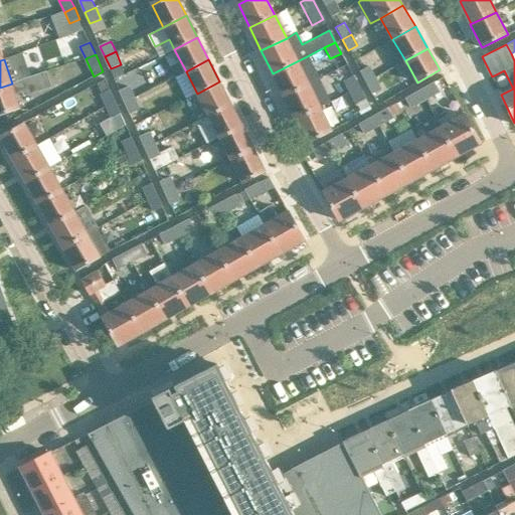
[(298,61),(273,73),(284,97),(309,84),(298,61)]
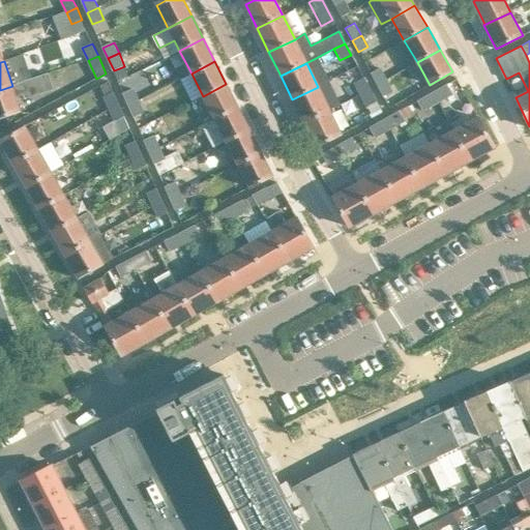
[(379,69),(370,75),(376,86),(385,81),(379,69)]
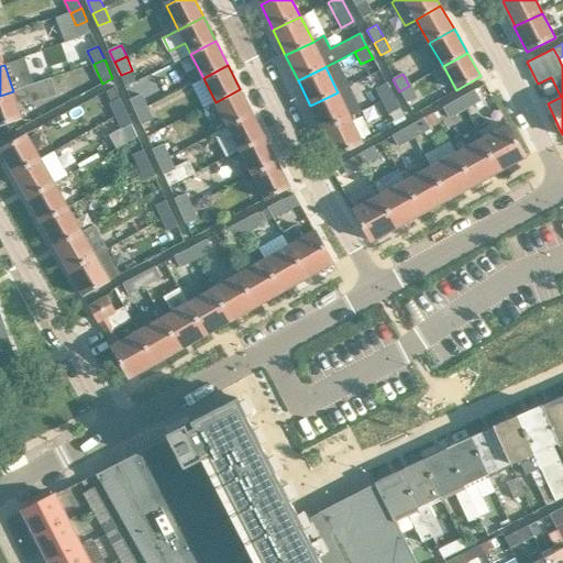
[(53,78),(13,91),(0,96),(0,125),(23,118),(18,103),(25,100),(28,106),(58,95),(53,78)]
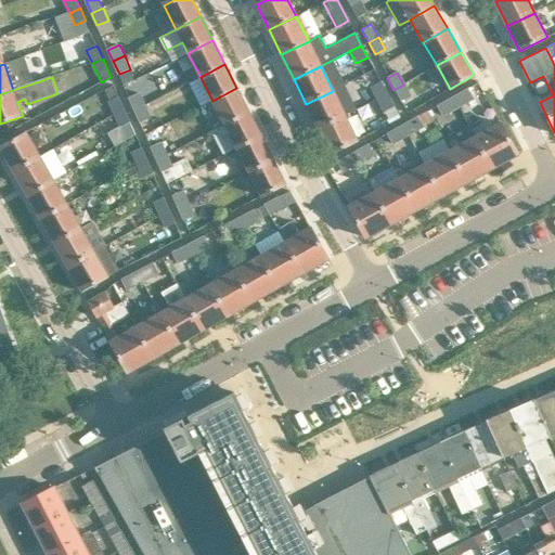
[(375,99),(386,93),(381,81),(369,87),(375,99)]
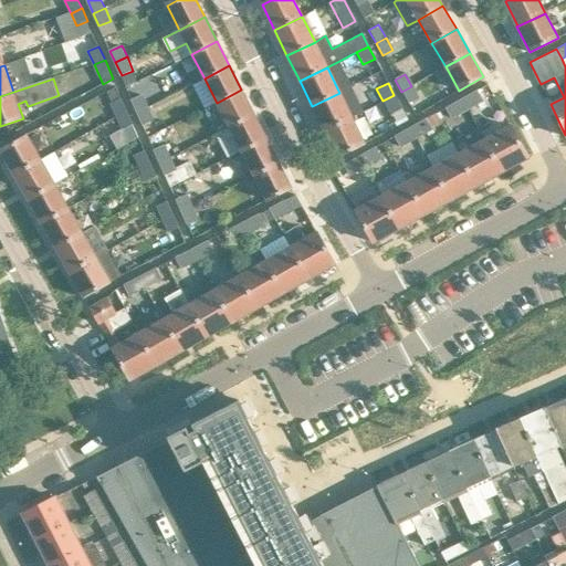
[(418,98),(411,86),(401,92),(408,104),(418,98)]
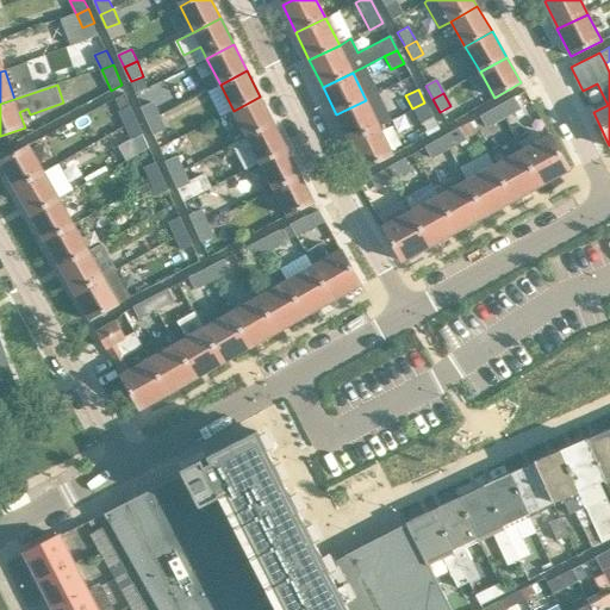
[(260,97),(234,111),(247,137),(274,123),(260,97)]
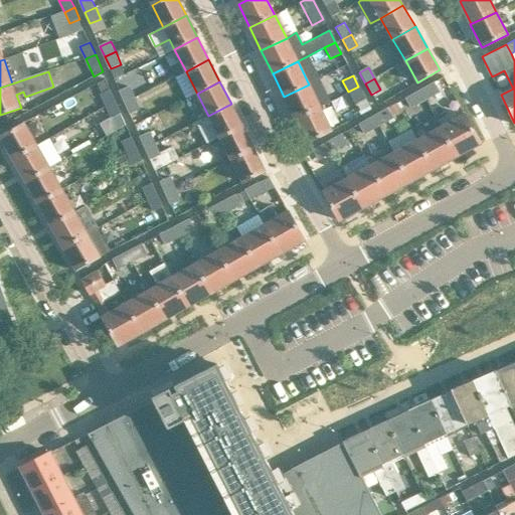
[(435,81),(420,90),(425,99),(440,91),(435,81)]
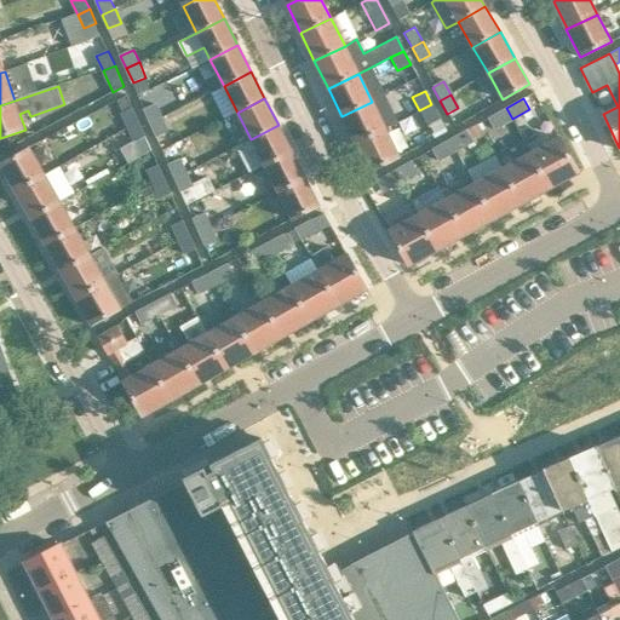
[(342,116),(355,144),(386,130),(372,102),(342,116)]
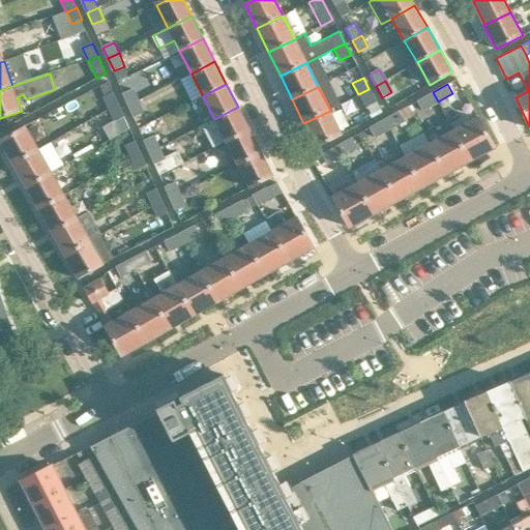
[(128,105),(140,99),(135,88),(123,93),(128,105)]
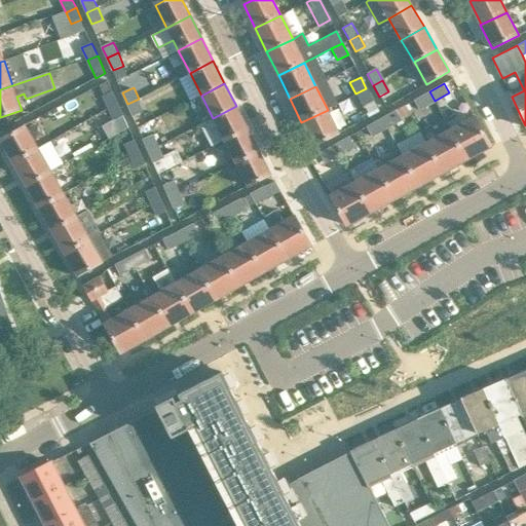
[(372,100),(366,88),(355,94),(362,106),(372,100)]
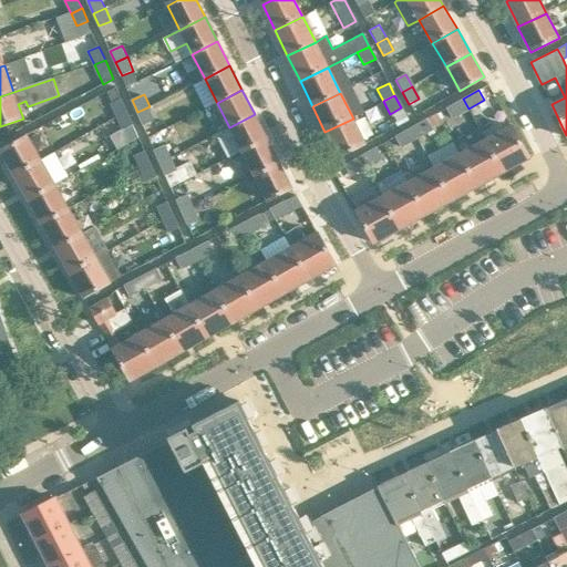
[(111,103),(117,119),(129,113),(122,99),(111,103)]
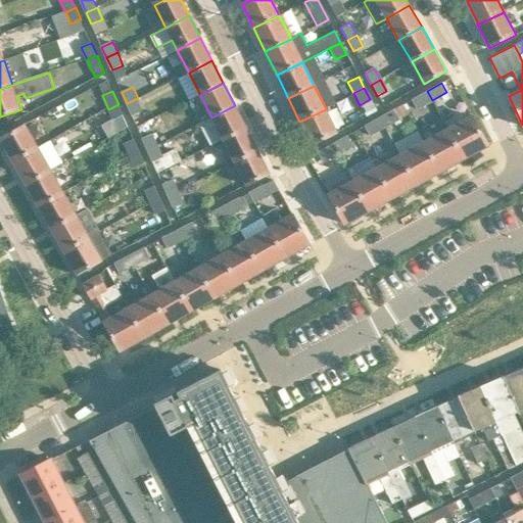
[(417,108),(432,100),(427,91),(412,100),(417,108)]
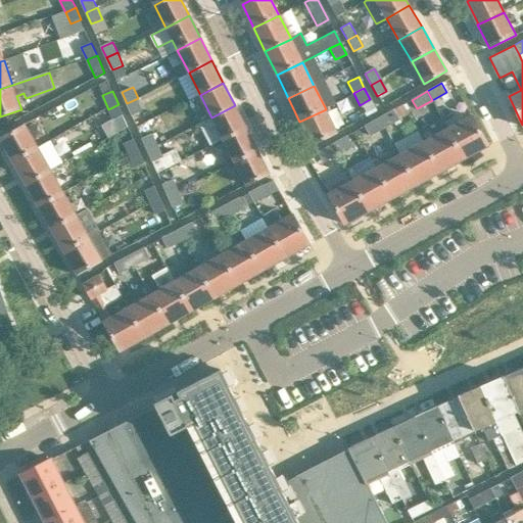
[(144,111),(138,98),(127,103),(133,116),(144,111)]
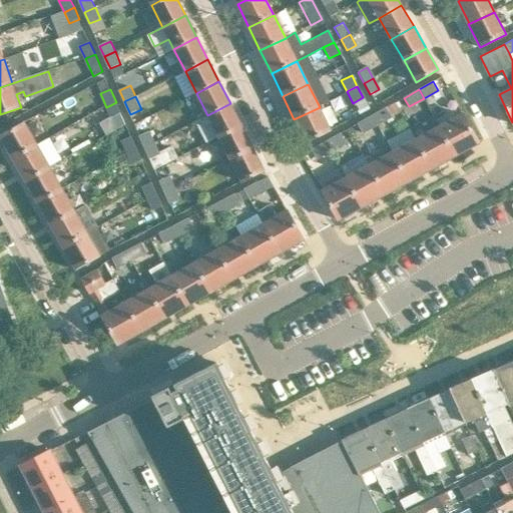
[(121,113),(116,102),(106,107),(111,117),(121,113)]
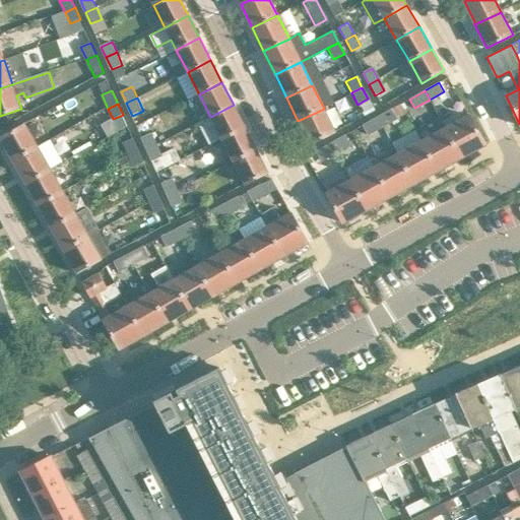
[(245,127),(234,105),(210,117),(221,139),(245,127)]
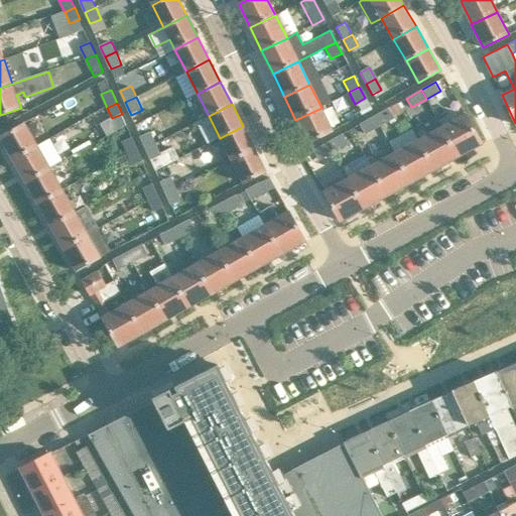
[(321,108),(295,120),(306,143),(333,130),(321,108)]
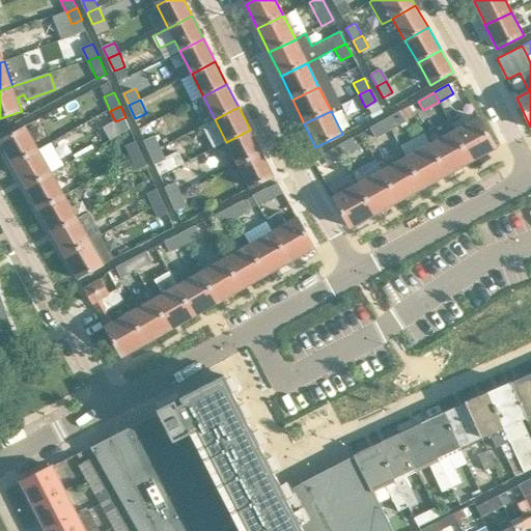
[(385,119),(391,130),(406,121),(399,112),(385,119)]
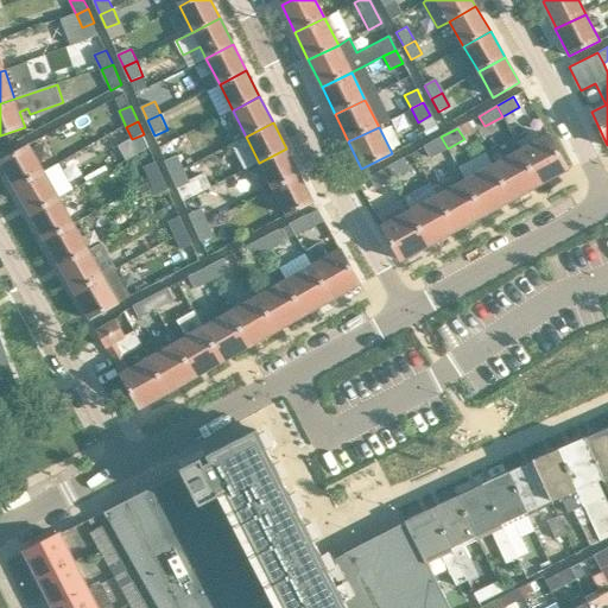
[(548,134),(520,150),(539,184),(568,170),(567,169),(548,134)]
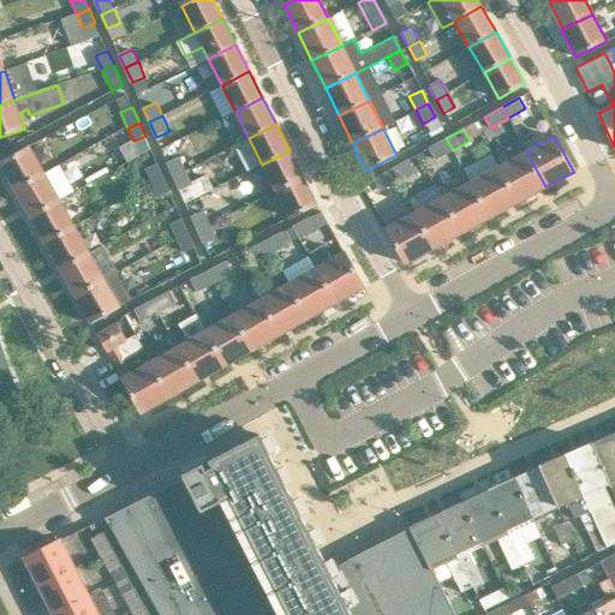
[(453,150),(446,138),(428,149),(434,161),(453,150)]
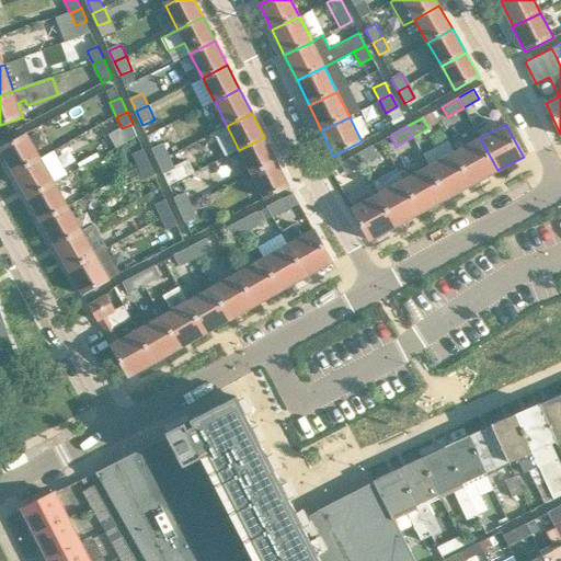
[(7,161),(13,173),(41,158),(26,134),(0,148),(0,149),(7,161)]
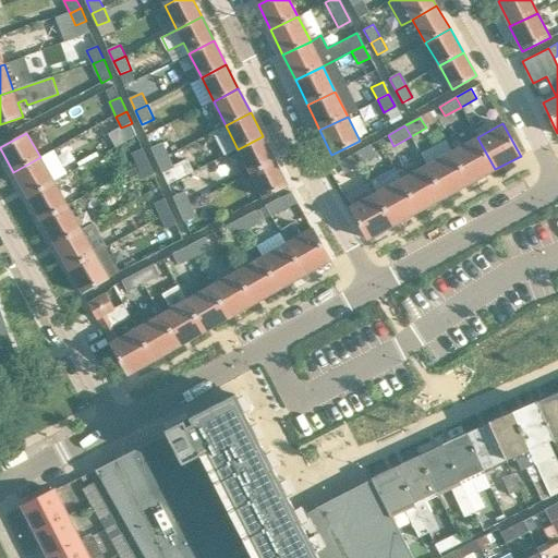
[(263,136),(238,149),(250,173),(275,160),(263,136)]
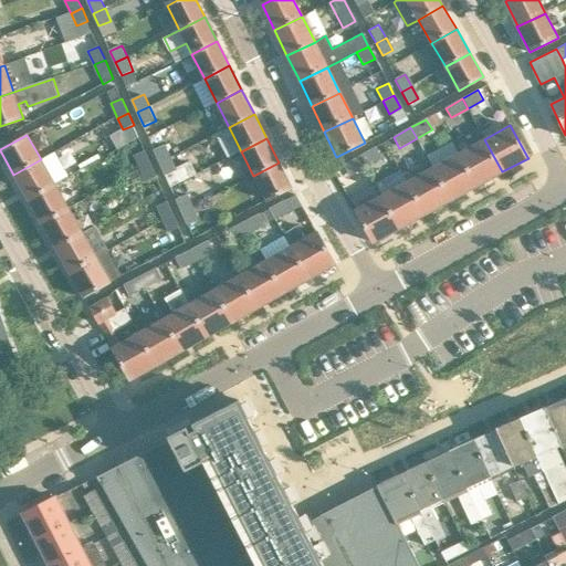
[(477,186),(502,171),(484,139),(459,154),(477,186)]
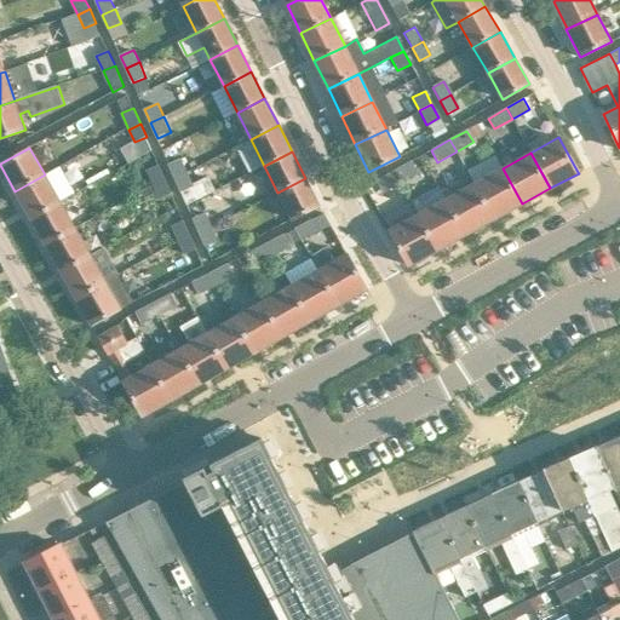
[(176,178),(189,172),(183,159),(170,165),(176,178)]
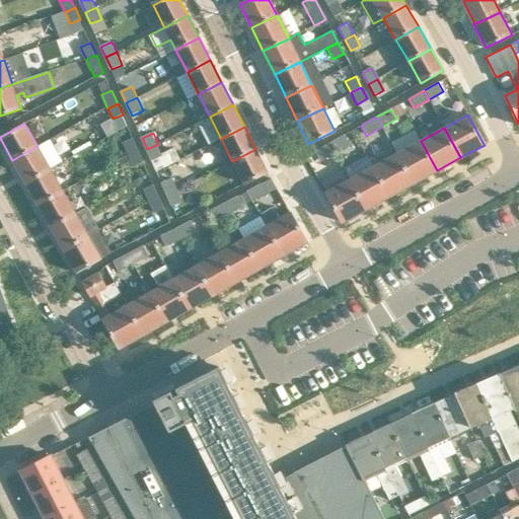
[(329,143),(335,152),(350,144),(345,135),(329,143)]
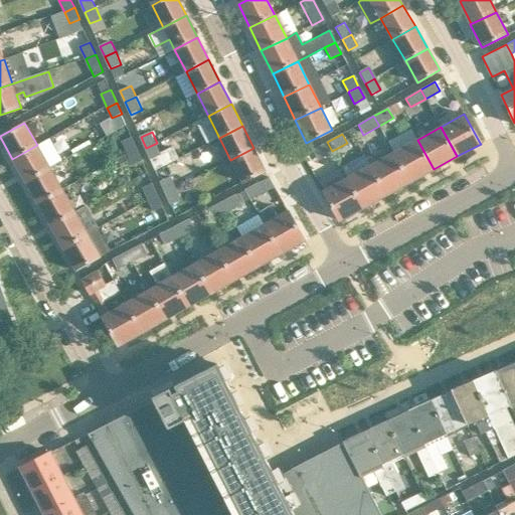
[(123,142),(128,153),(137,149),(132,137),(123,142)]
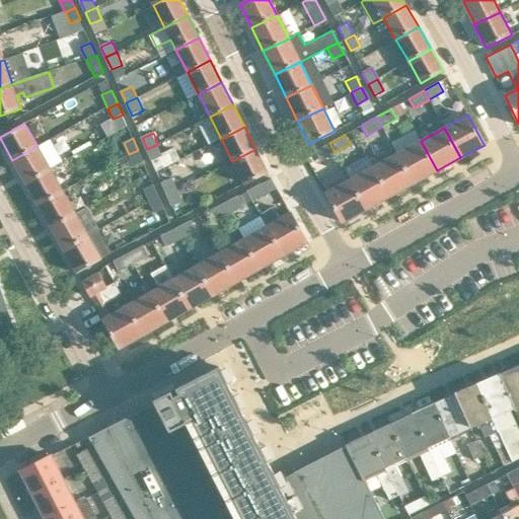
[(25,182),(50,168),(63,161),(50,139),(38,146),(12,160),(22,177),(23,179),(25,182)]
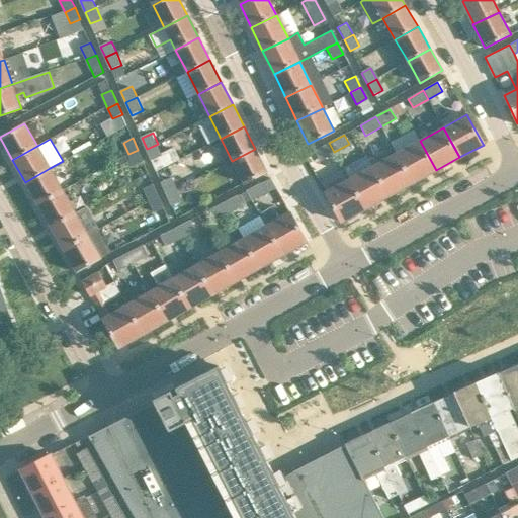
[(420,141),(396,154),(413,183),(436,170),(420,141)]
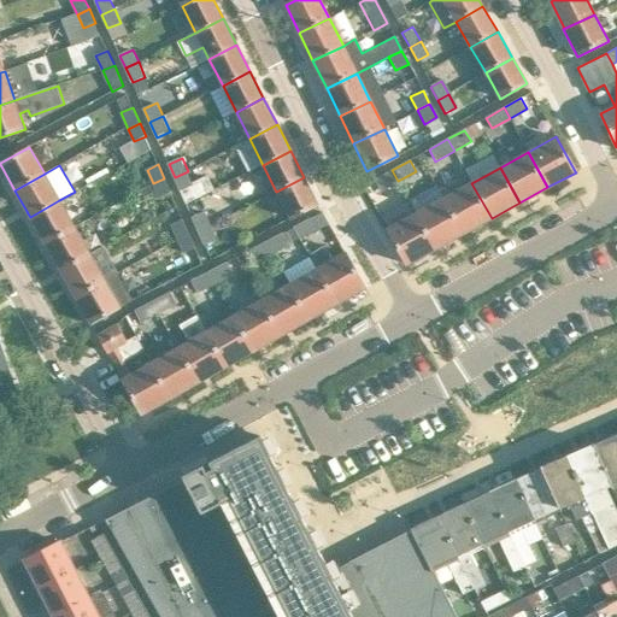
[(398,181),(392,170),(375,180),(381,191),(398,181)]
